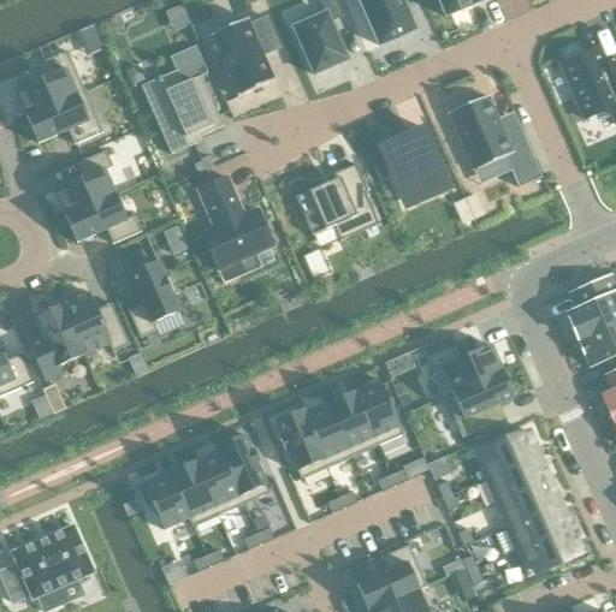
[(325,12),(292,25),(314,73),(348,59),(331,21),(343,15),(337,0),(319,0),(325,12)]
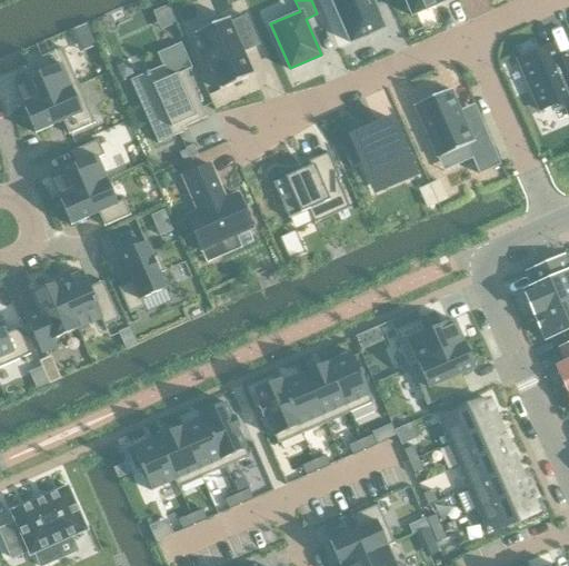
[(331,0),(350,41),(383,27),(370,0),(331,0)]
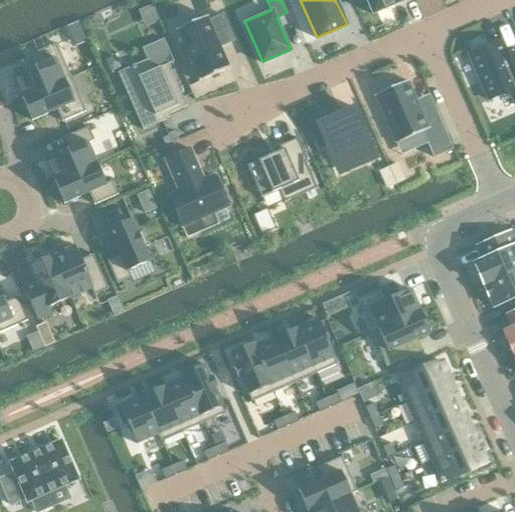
[(366,0),(372,13),(402,0),(366,0)]
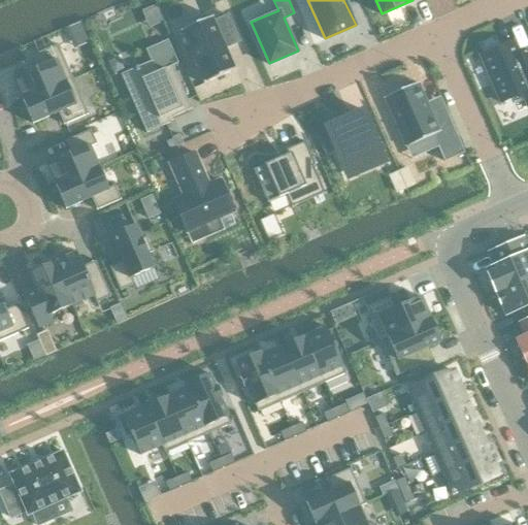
[(212,14),(180,29),(180,30),(183,30),(204,79),(203,80),(203,81),(236,68),(235,66),(233,67),(225,46),(239,39),(228,13),(212,20),(211,17),(213,17),(212,14)]
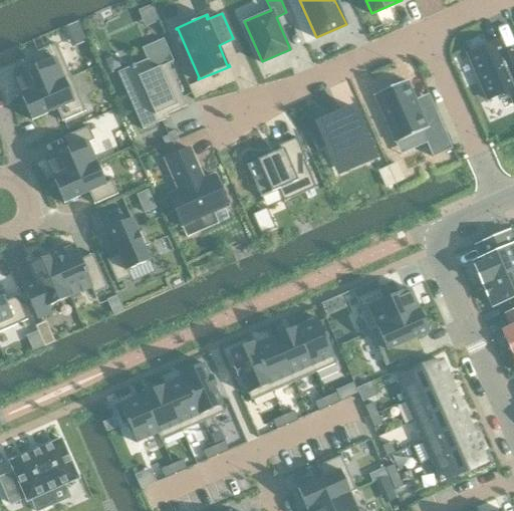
[(77,20),(63,26),(65,31),(80,25),(77,20)]
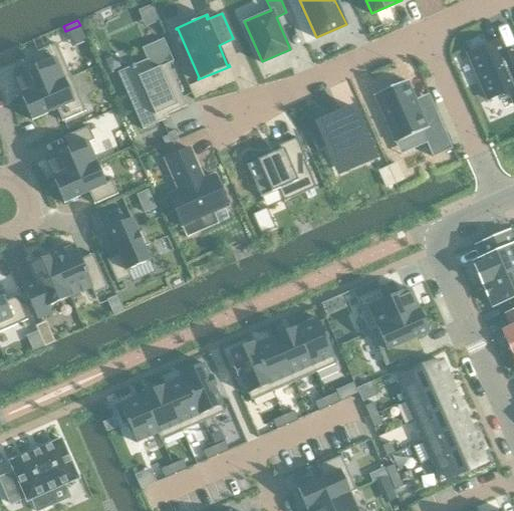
[(147,57),(117,70),(143,128),(165,117),(163,114),(170,111),(186,104),(168,62),(174,59),(164,36),(162,37),(172,59),(153,68),(148,57),(147,57)]
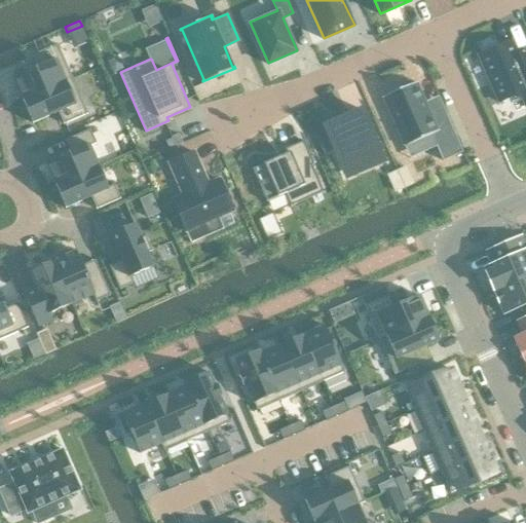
[(513,38),(480,52),(499,100),(520,90),(525,105),(525,104),(525,51),(519,54),(513,38)]
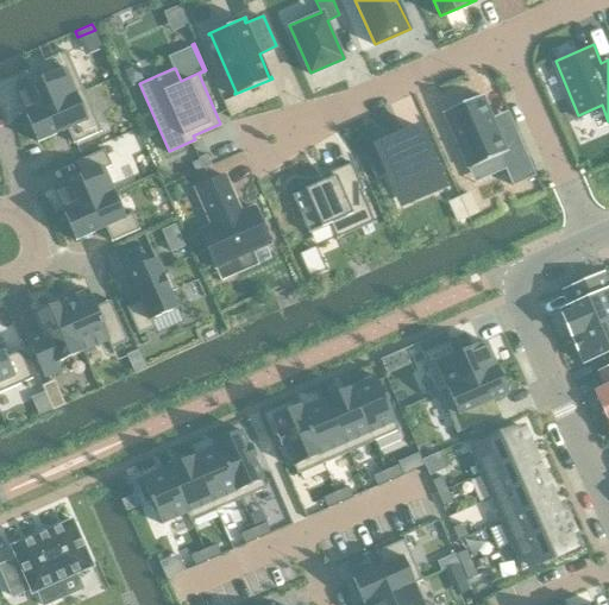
[(44,75),(14,88),(26,114),(85,89),(67,49),(38,61),(44,75)]
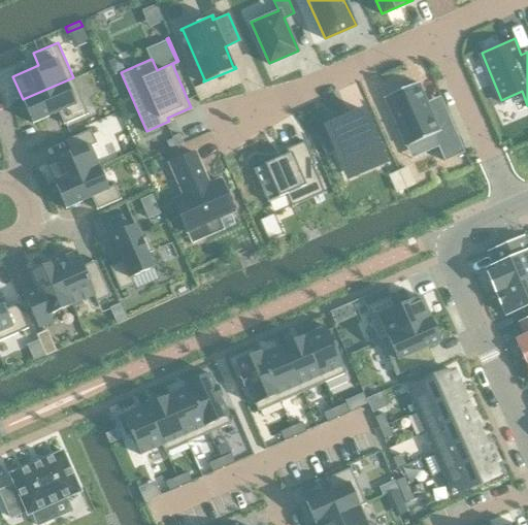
[(73,77),(23,99),(33,122),(58,110),(63,123),(88,111),(73,77)]
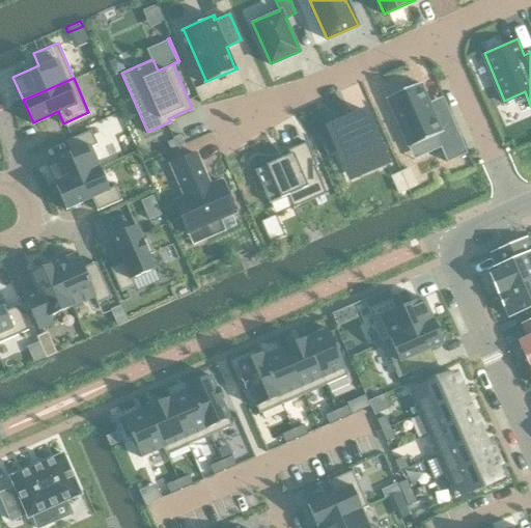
[(420,81),(386,96),(408,146),(436,134),(447,161),(467,151),(446,105),(434,110),(420,81)]
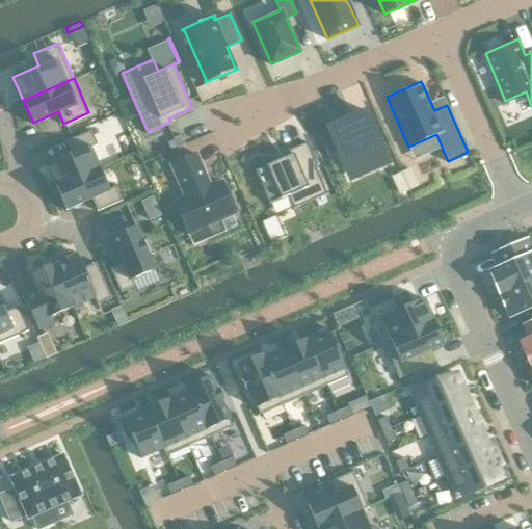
[(349,117),(328,126),(345,164),(353,161),(358,173),(371,167),(389,159),(367,109),(349,117)]
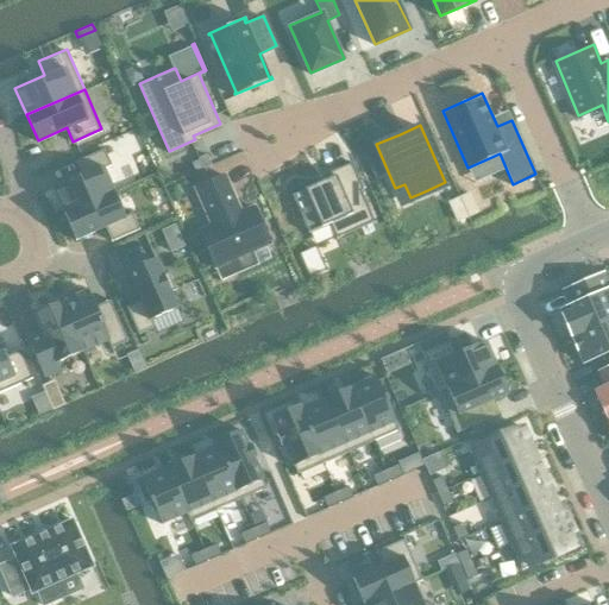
[(82,174),(54,187),(64,213),(114,190),(104,166),(112,164),(105,147),(76,159),(82,174)]
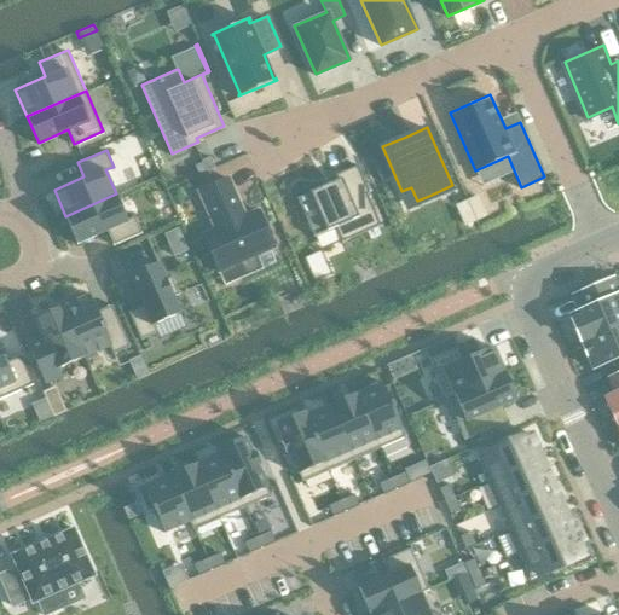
[(210,155),(202,158),(207,170),(215,166),(210,155)]
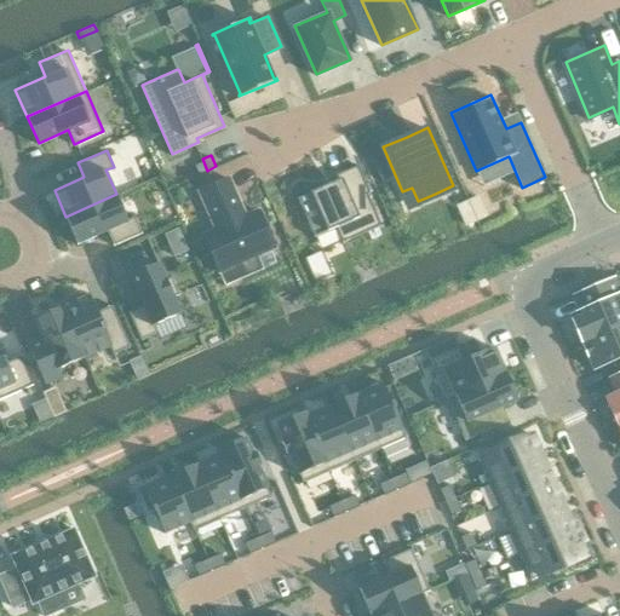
[(328,183),(298,196),(315,235),(337,225),(343,241),(382,224),(368,193),(371,191),(359,163),(332,174),(337,184),(329,186),(328,183)]
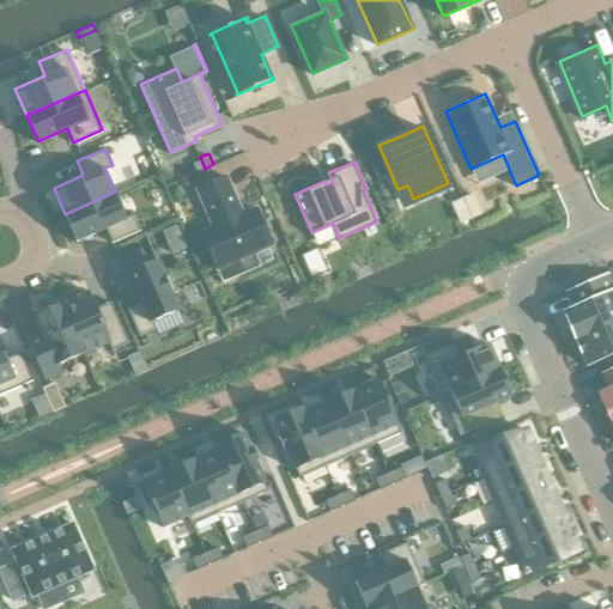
[(226,175),(198,187),(213,225),(200,231),(217,267),(236,259),(242,272),(260,265),(254,251),(272,243),(255,206),(242,212),(226,175)]
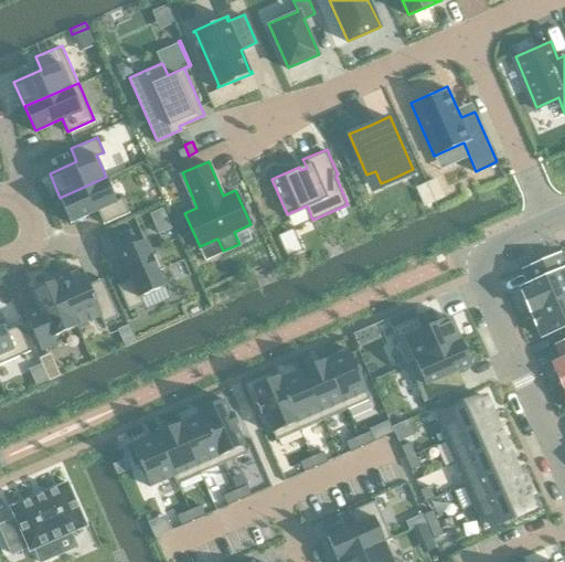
[(106,177),(60,198),(71,221),(97,210),(104,223),(129,211),(123,195),(116,199),(106,177)]
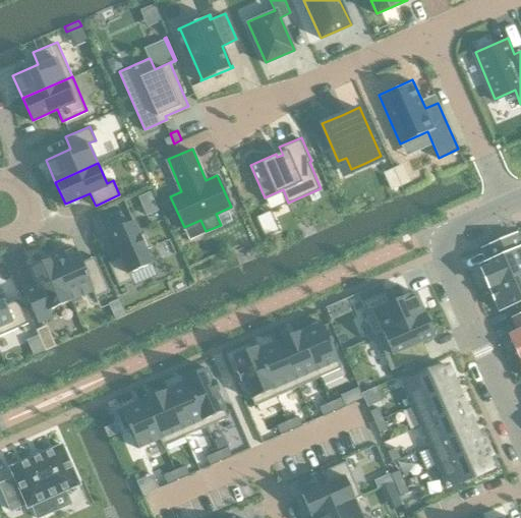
[(393,167),(400,184),(408,181),(400,164),(393,167)]
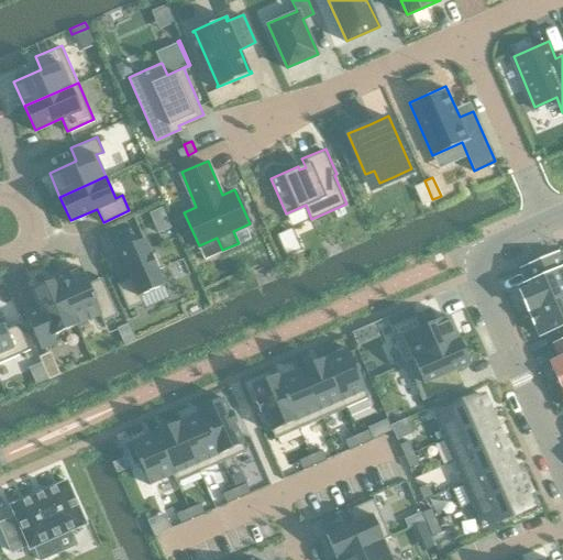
[(423,202),(432,199),(424,180),(416,185),(423,202)]
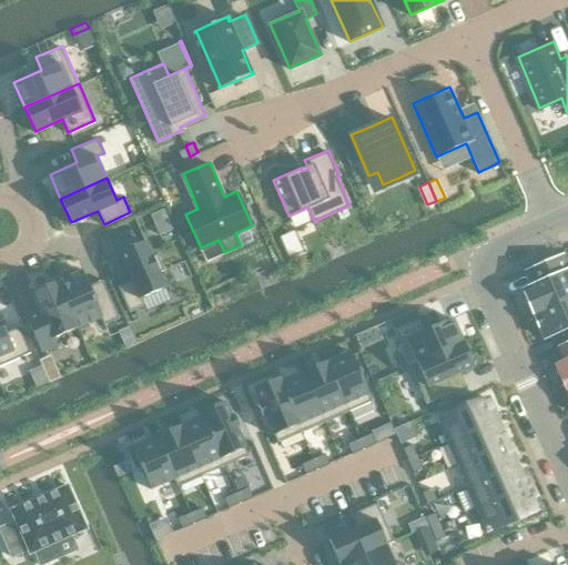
[(172,226),(163,207),(151,212),(160,232),(172,226)]
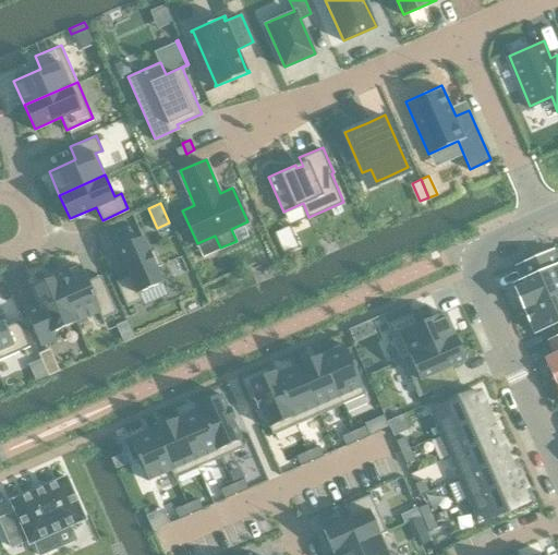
[(129,274),(116,279),(126,305),(142,299),(138,291),(162,281),(156,266),(161,264),(154,249),(149,251),(143,236),(117,246),(129,274)]
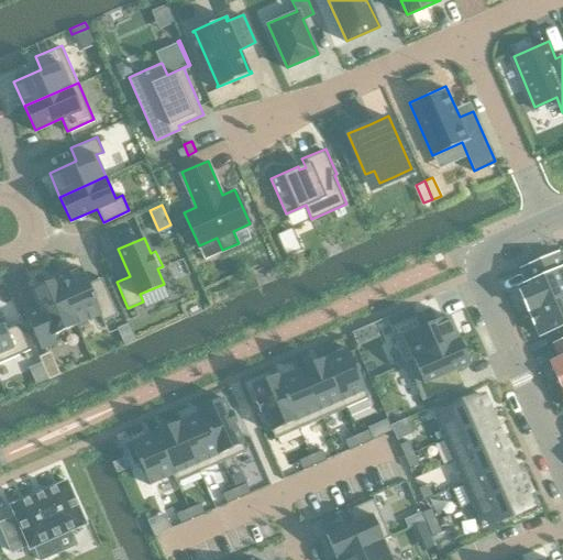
[(532,280),(518,286),(520,291),(528,309),(529,310),(562,294),(562,253),(561,250),(526,265),(532,280)]
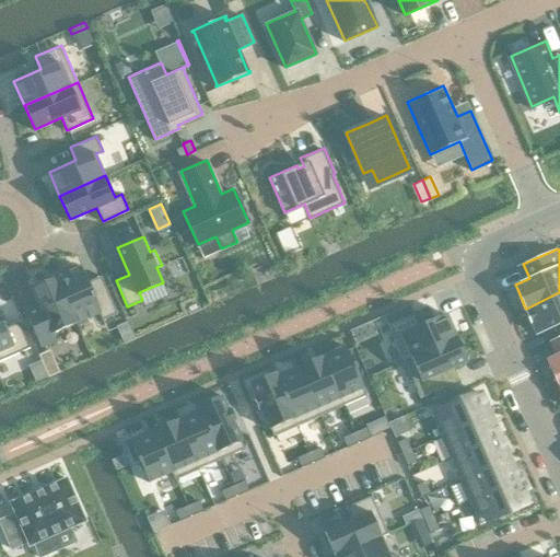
[(65,267),(53,273),(74,323),(98,312),(102,318),(117,312),(101,275),(88,280),(81,265),(66,271),(65,267)]
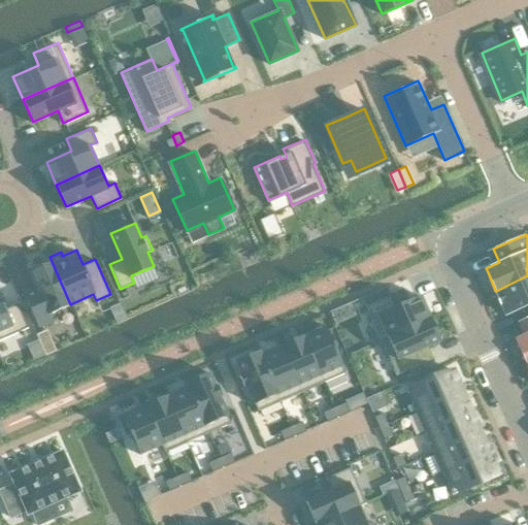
[(38,292),(26,297),(38,326),(53,320),(50,313),(70,304),(50,257),(48,257),(51,261),(29,271),(38,292)]
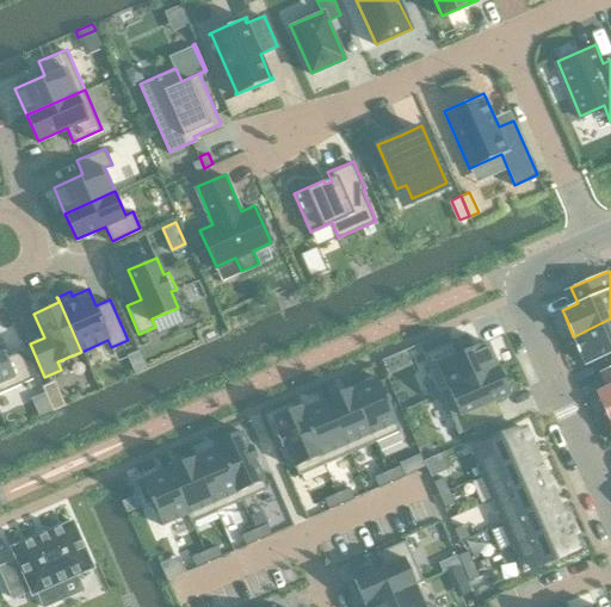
[(610,319),(574,336),(585,361),(610,351),(610,353),(610,366),(606,369),(608,370),(610,367),(610,319)]
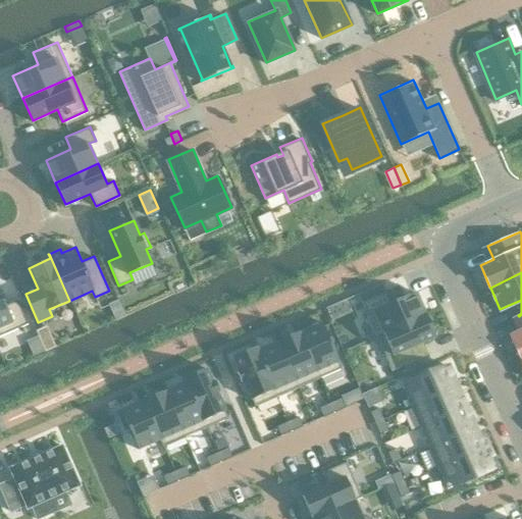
[(385,290),(361,301),(376,334),(425,313),(416,291),(404,296),(399,284),(385,290)]
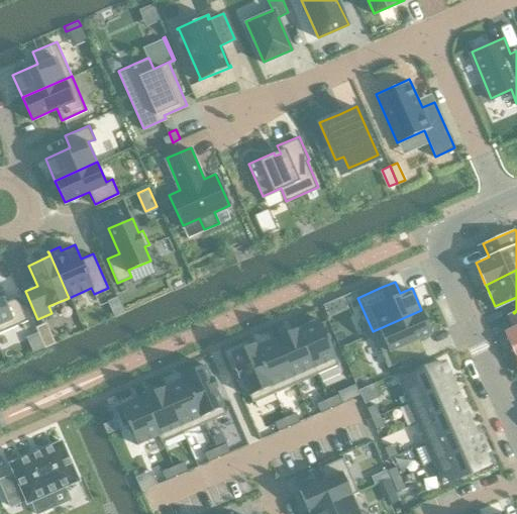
[(0,289),(0,331),(27,319),(17,296),(5,301),(0,289)]
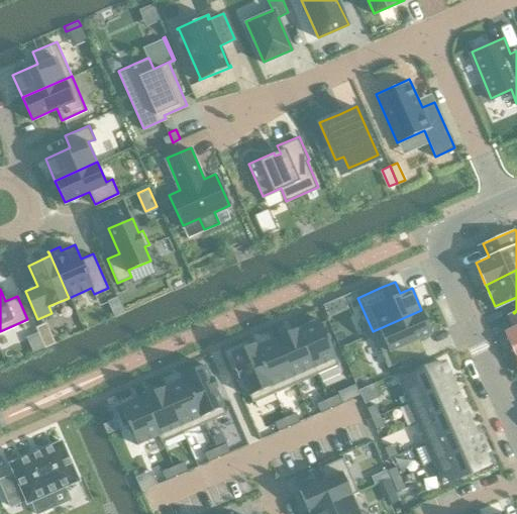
[(121,304),(112,308),(114,314),(123,310),(121,304)]
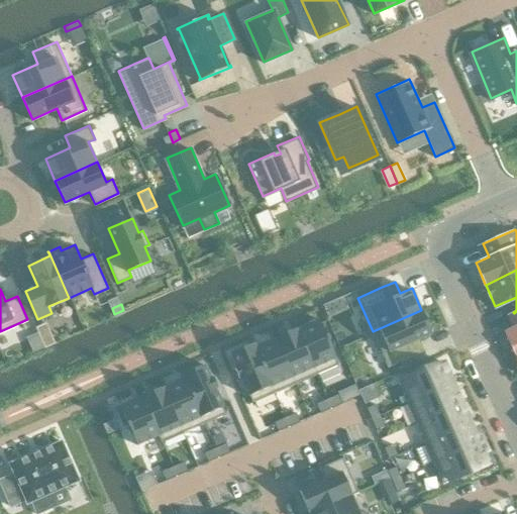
[(421,310),(373,331),(388,366),(412,355),(407,343),(431,332),(421,310)]
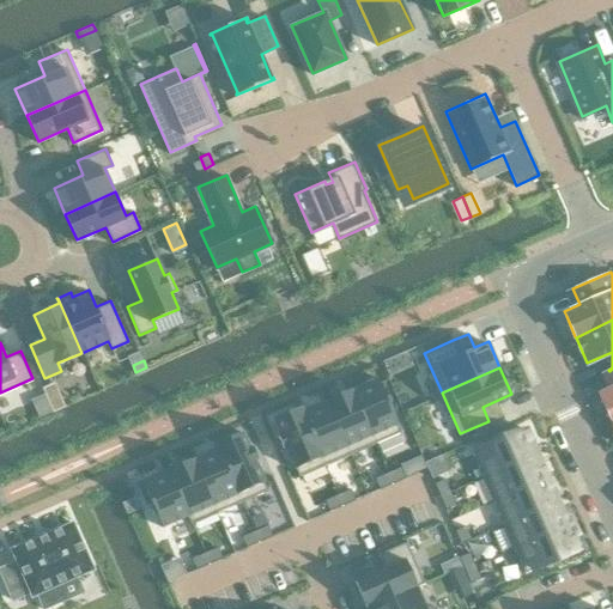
[(612,379),(612,385),(600,393),(611,418),(612,416),(612,369),(610,371),(612,379)]
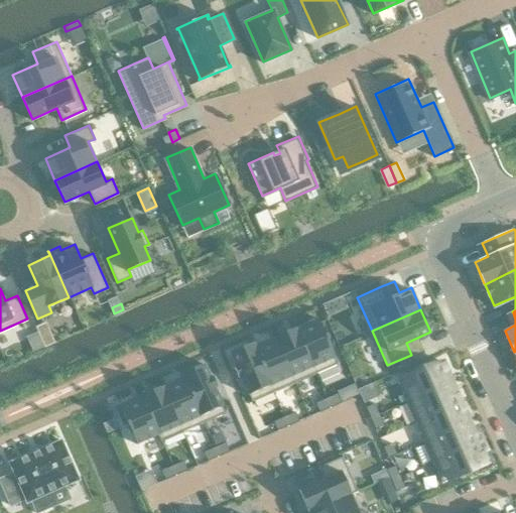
[(317,317),(296,327),(315,373),(338,363),(328,339),(329,339),(327,334),(326,335),(317,317)]
